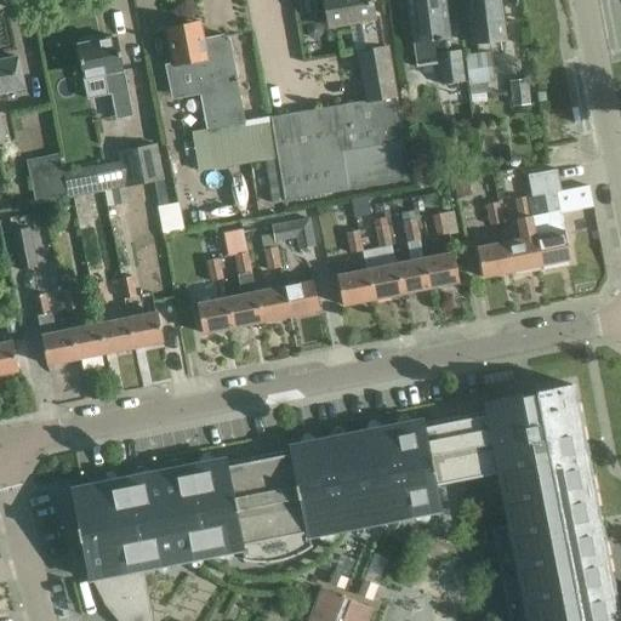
[(269,117),(284,201),(410,180),(387,47),(385,47),(379,17),(374,18),(370,0),(324,0),(329,27),(359,22),(364,51),(358,52),(366,101),(269,117)]
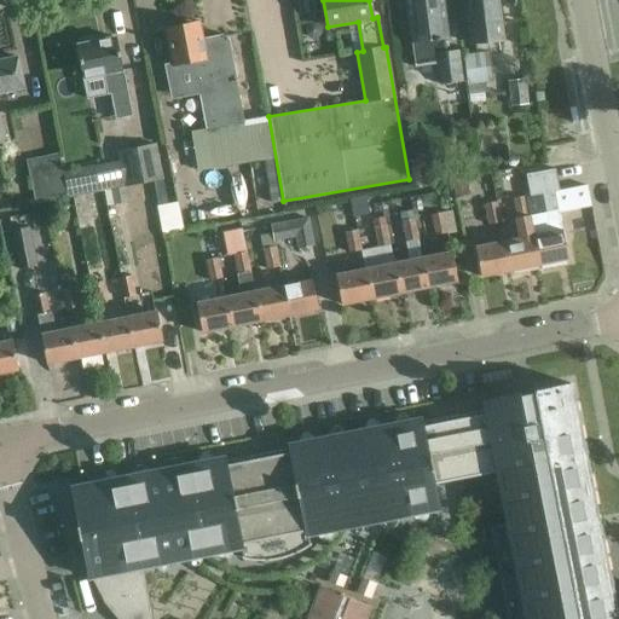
[(438,63),(440,84),(463,80),(458,50),(447,51),(445,36),(447,36),(443,0),(405,0),(415,67),(438,63)]
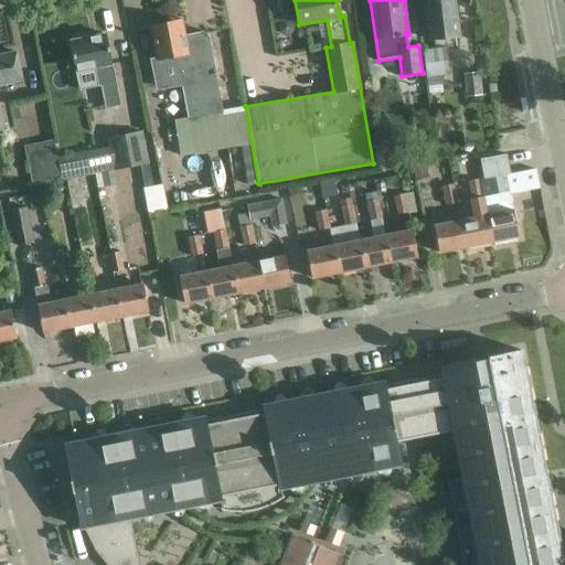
[(423,0),(427,39),(459,35),(455,0),(423,0)]
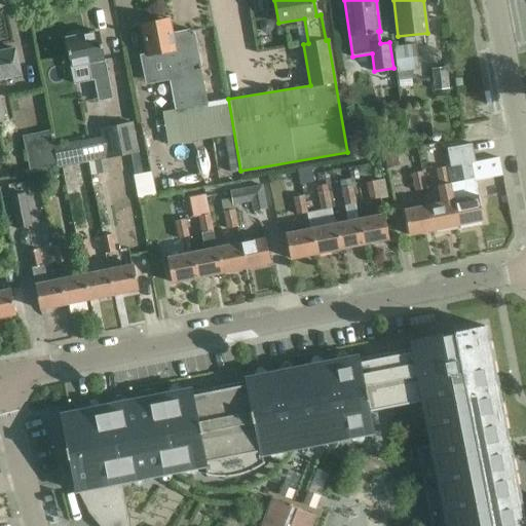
[(231,172),(240,171),(228,99),(205,103),(199,69),(192,30),(171,34),(167,17),(141,23),(147,53),(139,54),(145,84),(171,79),(177,109),(162,112),(167,144),(225,135),(231,172)]
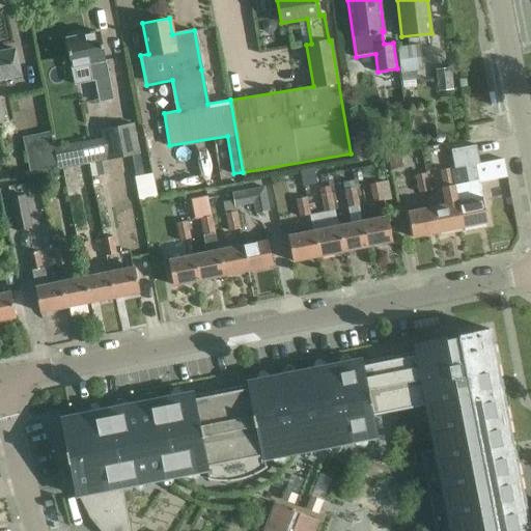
[(264,20),(261,24),(261,30),(267,33),(273,33),(276,28),(275,22),(271,19),(264,20)]
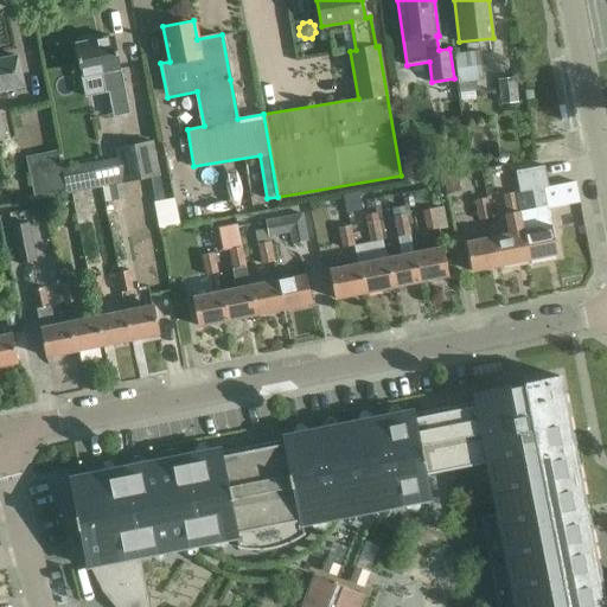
[(113,37),(75,44),(81,78),(102,74),(106,93),(108,93),(113,117),(129,115),(125,88),(121,88),(119,70),(120,70),(113,37)]
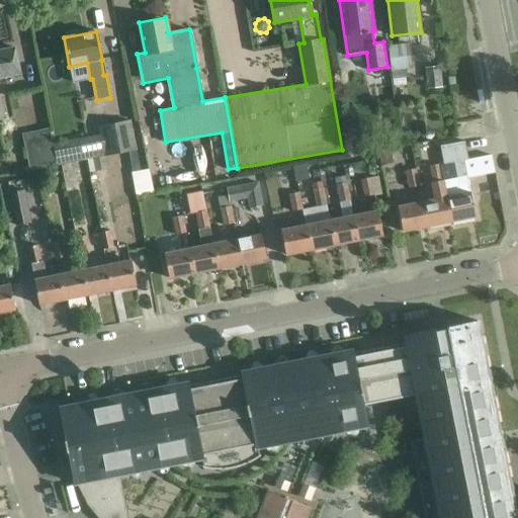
[(393,78),(407,75),(406,69),(412,68),(409,42),(387,46),(393,78)]
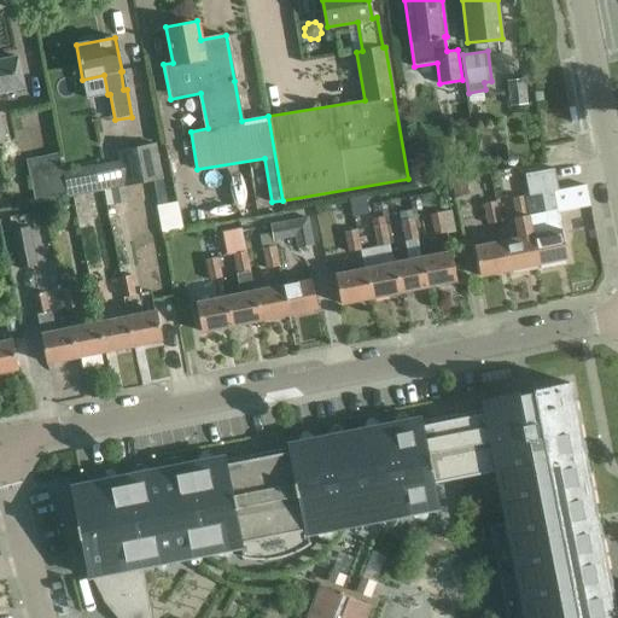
[(0,59),(0,93),(23,88),(17,57),(0,59)]
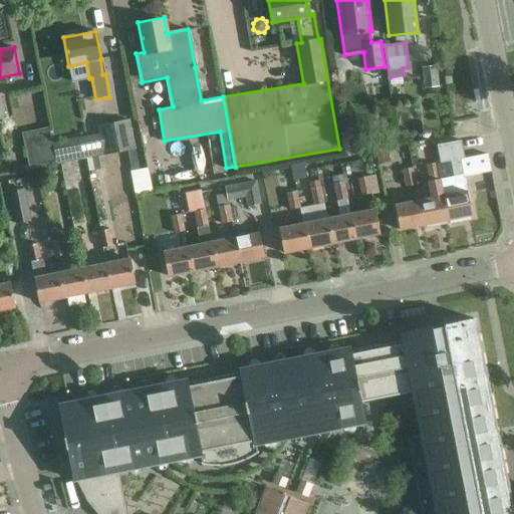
[(422,67),(425,88),(439,86),(436,65),(422,67)]
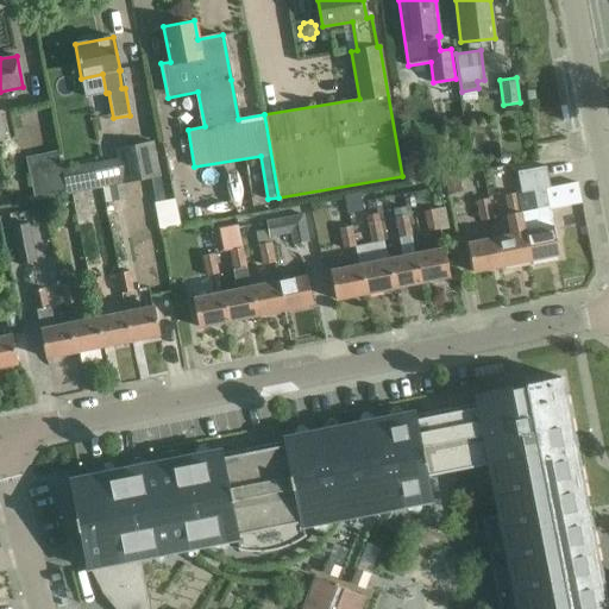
[(117,151),(123,183),(124,183),(161,176),(154,144),(117,151)]
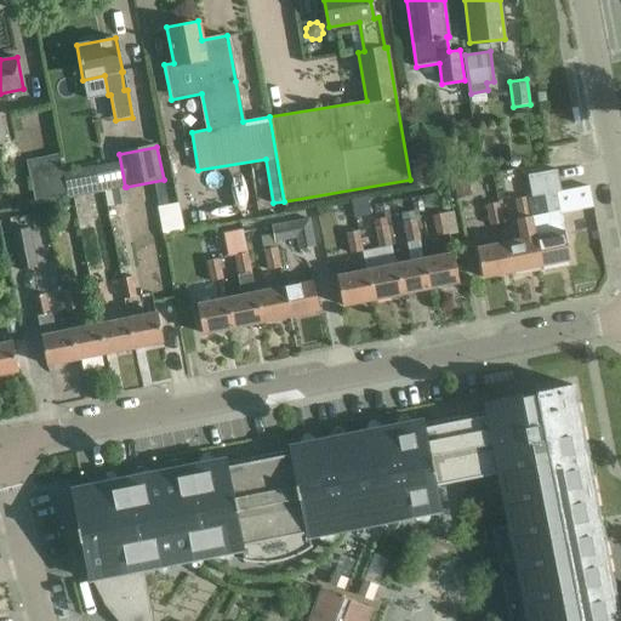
[(95,166),(63,172),(68,195),(68,198),(72,198),(87,194),(100,192),(95,166)]
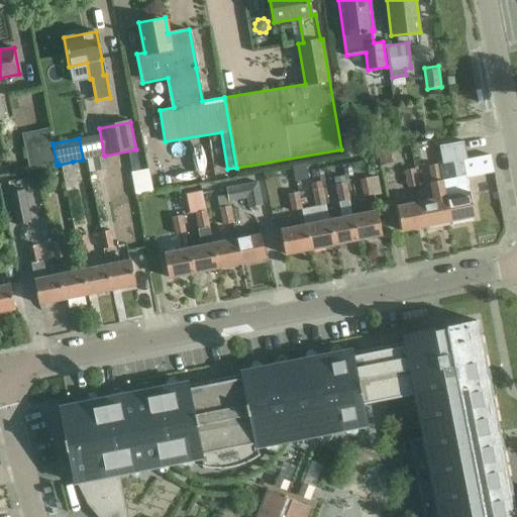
[(53,145),(38,147),(41,166),(56,164),(53,145)]
